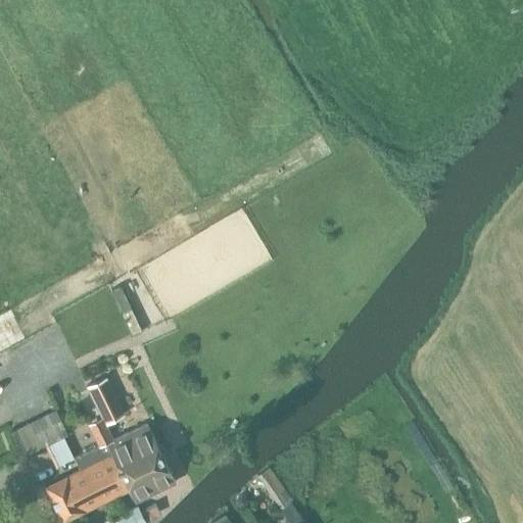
[(104,423),(124,414),(106,376),(87,385),(104,423)]
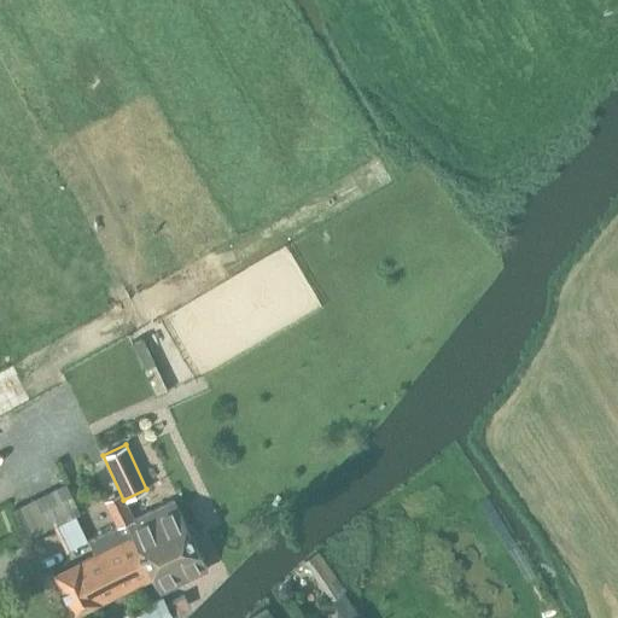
[(16,507),(29,536),(79,512),(64,483),(16,507)]
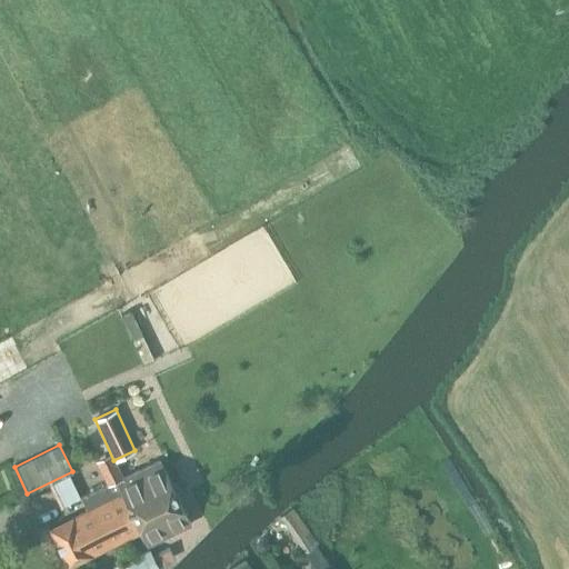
[(160,460),(116,480),(122,492),(121,493),(140,531),(147,545),(190,523),(160,460)]
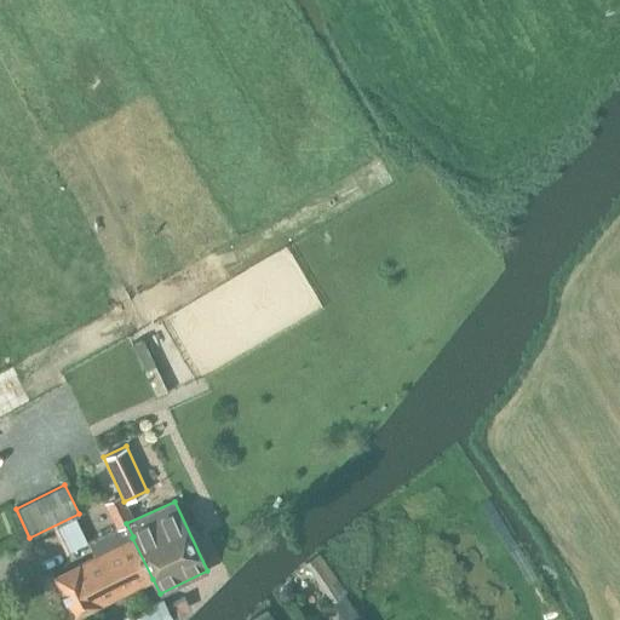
[(126,523),(87,541),(95,556),(53,575),(74,616),(153,579),(132,538),(133,537),(126,523)]
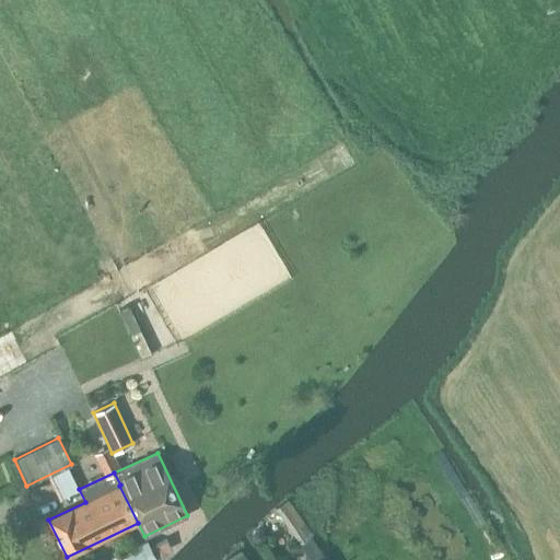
[(275,509),(310,559),(328,559),(325,553),(287,499),(275,509)]
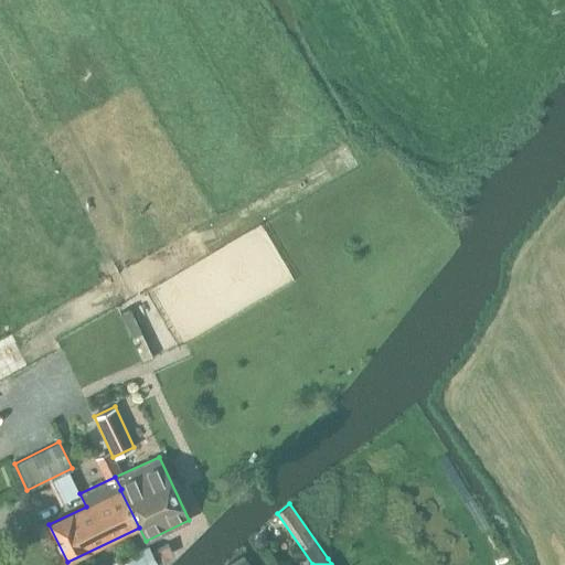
[(151,552),(157,562),(172,553),(168,543),(151,552)]
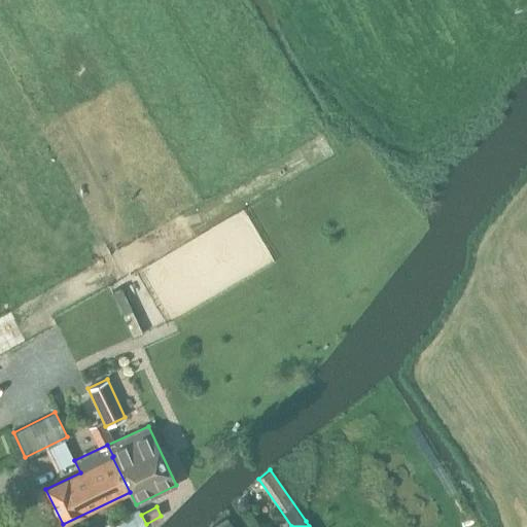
[(111,520),(114,526),(138,526),(131,511),(111,520)]
